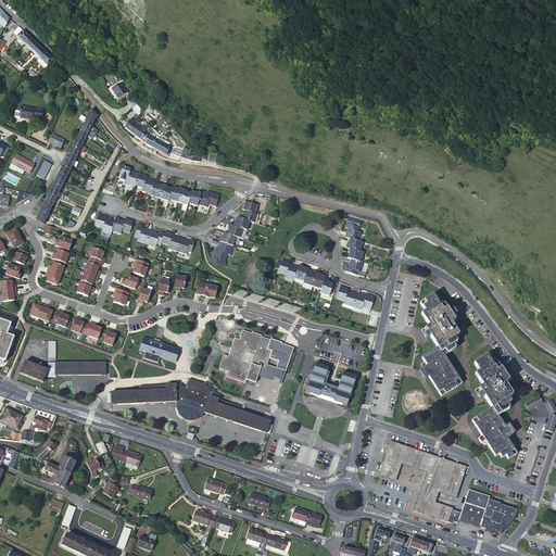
[(0,24),(4,28),(5,25),(10,19),(5,14),(0,21),(0,24)]
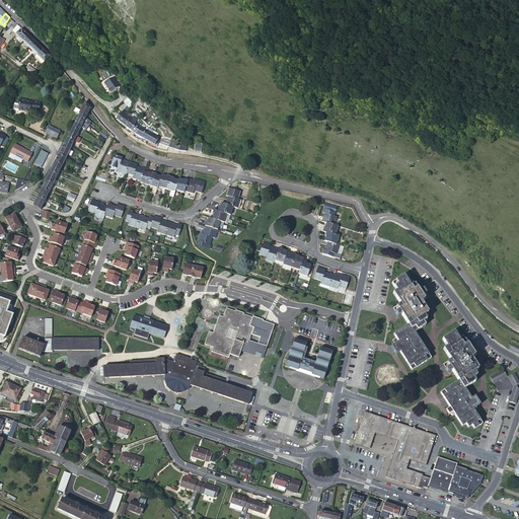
[(23,42),(28,35),(21,28),(17,25),(14,29),(17,32),(15,33),(23,42)]
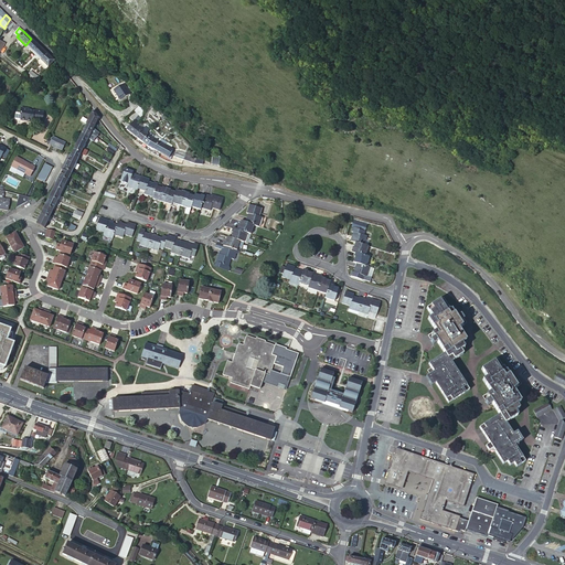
[(25,45),(33,52),(39,45),(38,44),(31,39),(25,45)]
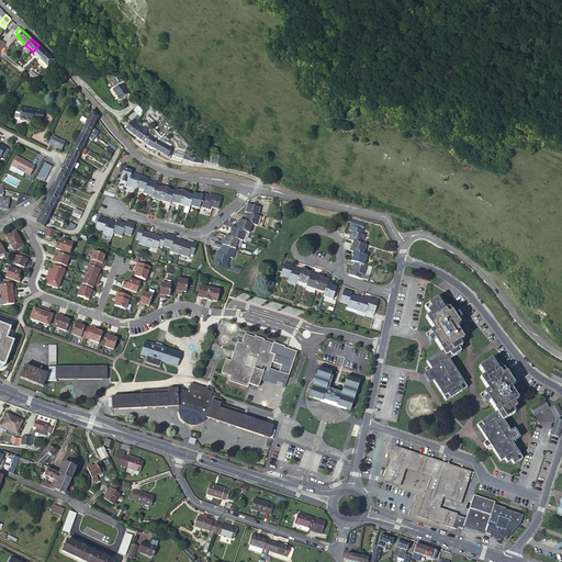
[(38,45),(33,52),(40,59),(46,53),(38,45)]
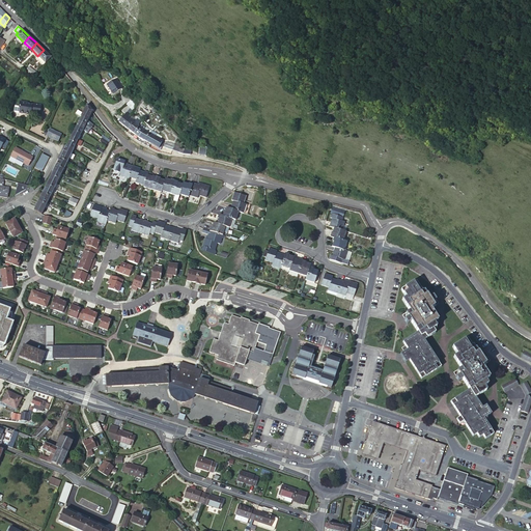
[(45,63),(51,57),(44,50),(37,56),(45,63)]
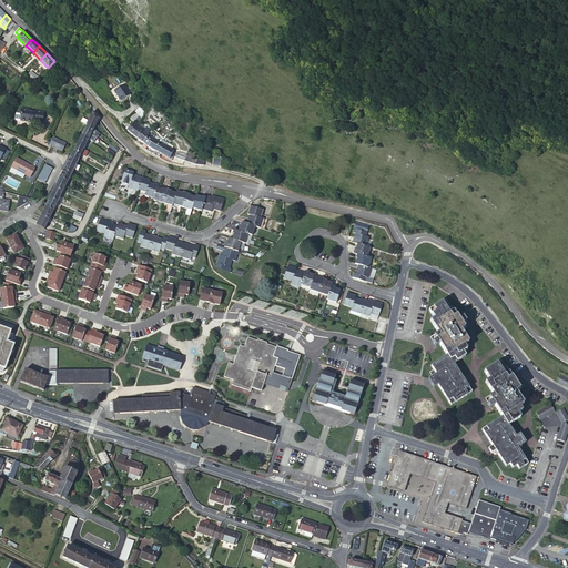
[(40,60),(39,62),(46,69),(48,68),(40,60)]
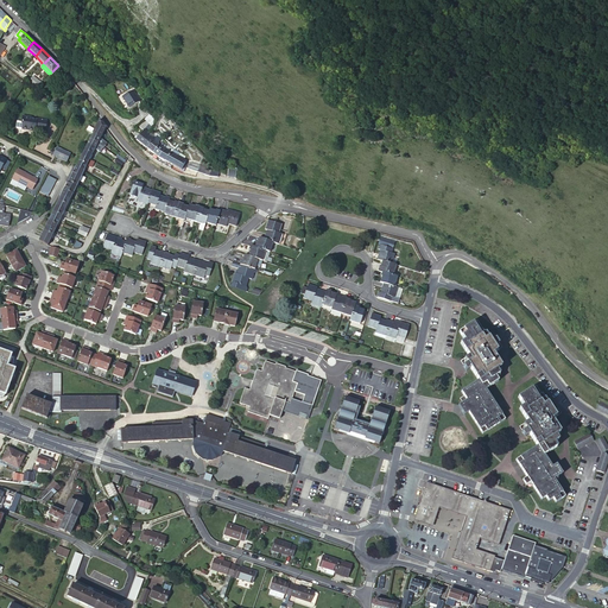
[(33,76),(30,82),(37,87),(42,82),(33,76)]
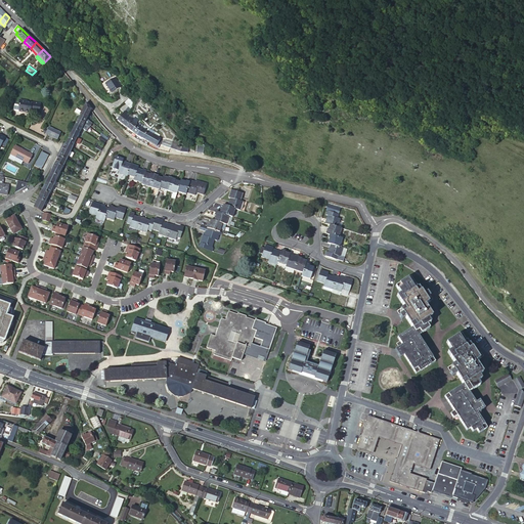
[(62,78),(67,74),(62,69),(57,72),(62,78)]
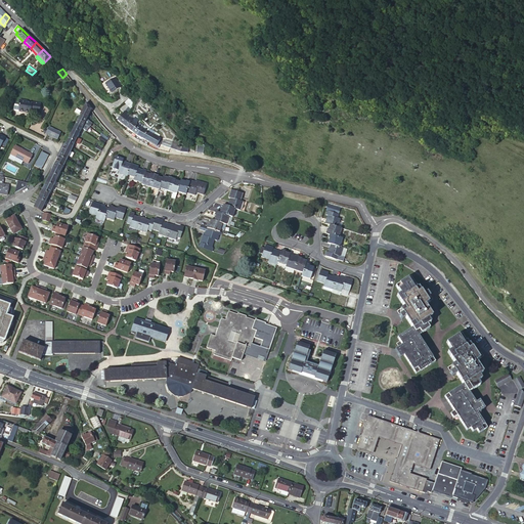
[(121,87),(115,78),(105,84),(111,93),(121,87)]
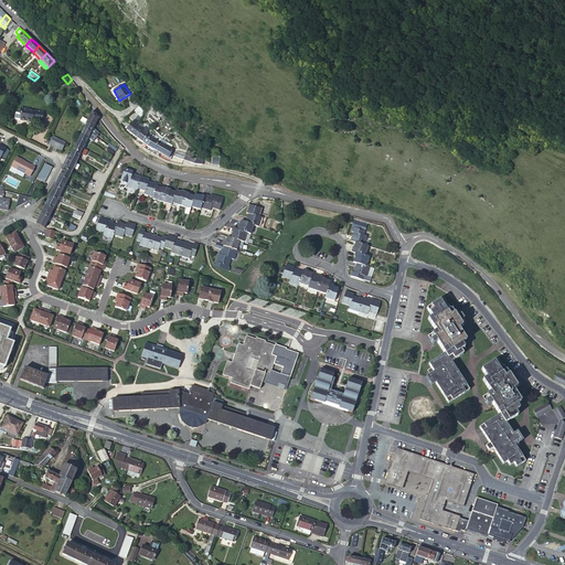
[(73,99),(82,94),(77,87),(68,94),(73,99)]
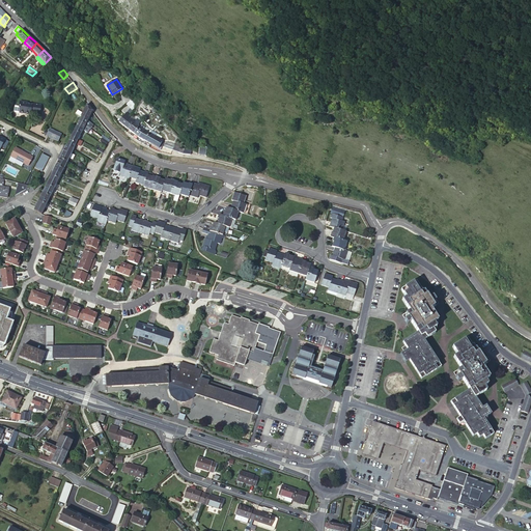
[(27,101),(27,100),(20,98),(19,103),(20,105),(19,110),(29,112),(31,110),(39,111),(42,103),(32,101),(32,102),(27,101)]
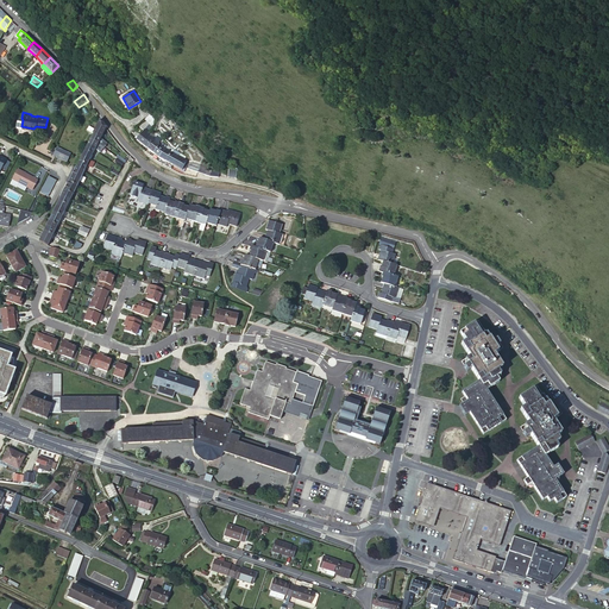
[(93,135),(100,138),(106,127),(99,119),(94,130),(92,135),(93,135)]
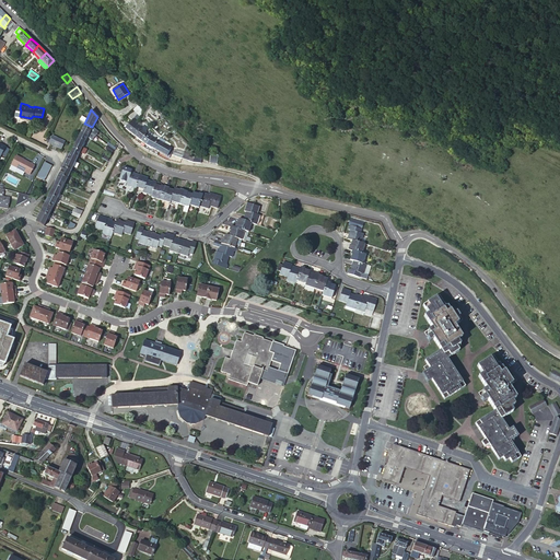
[(126,129),(136,137),(142,129),(141,129),(143,127),(138,123),(133,119),(126,129)]
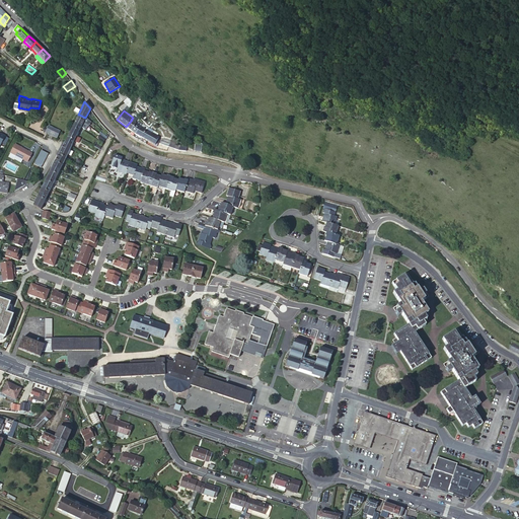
[(91,122),(85,118),(79,115),(76,119),(83,123),(88,126),(91,122)]
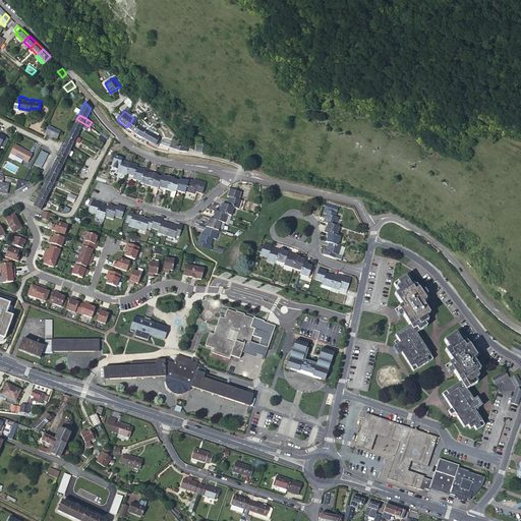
[(83,123),(76,119),(74,124),(80,128),(81,127),(83,123)]
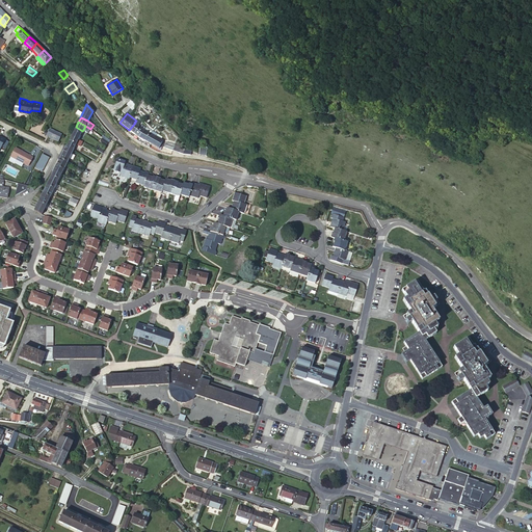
[(135,123),(129,130),(134,134),(139,127),(135,123)]
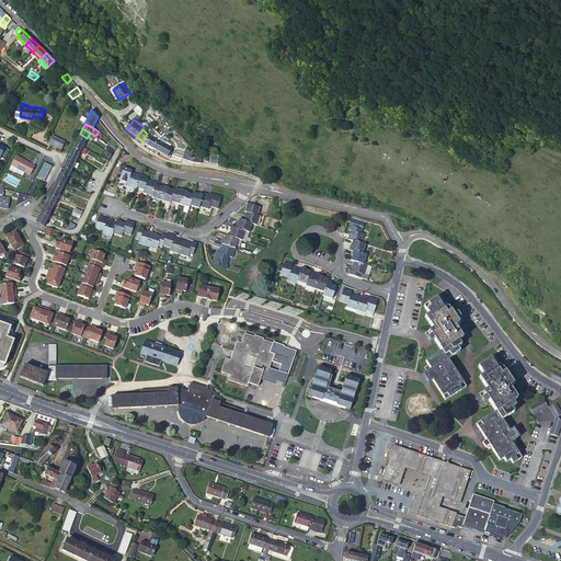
[(147,134),(141,141),(146,145),(152,137),(152,136),(155,134),(150,130),(147,134)]
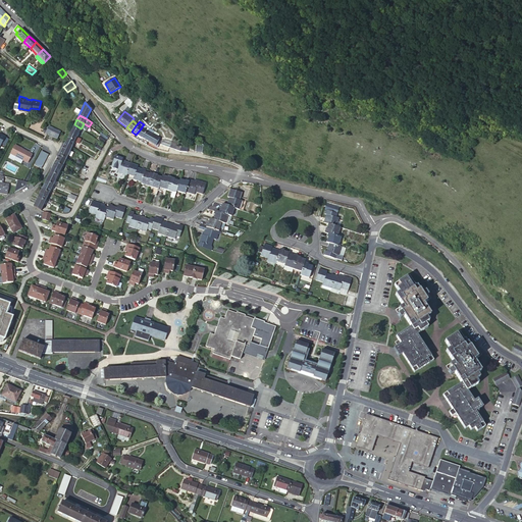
[(81,128),(74,124),(69,134),(76,138),(81,128)]
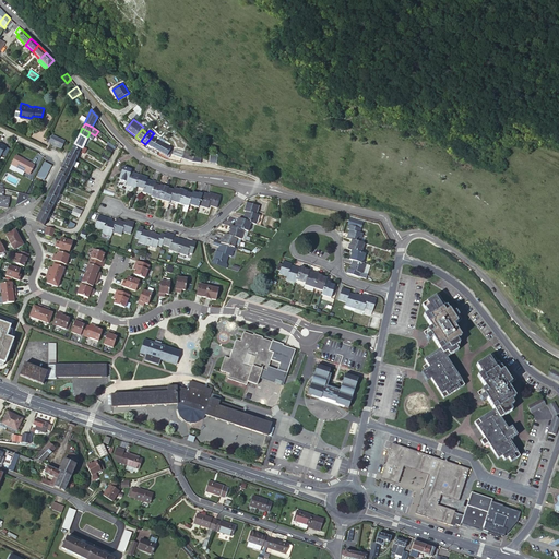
[(161,138),(154,133),(152,135),(152,137),(145,144),(152,147),(156,140),(159,138),(161,138)]
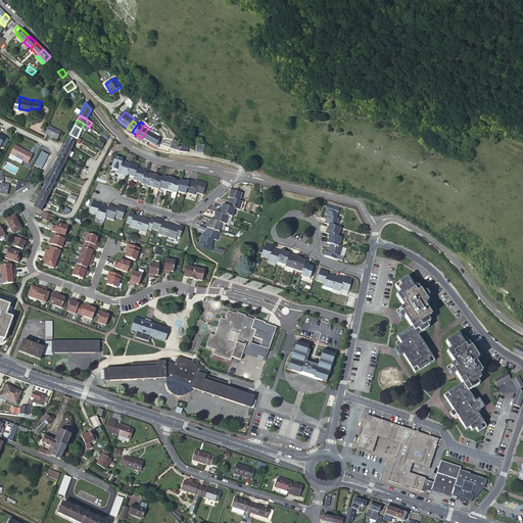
[(48,127),(45,134),(57,139),(60,132),(48,127)]
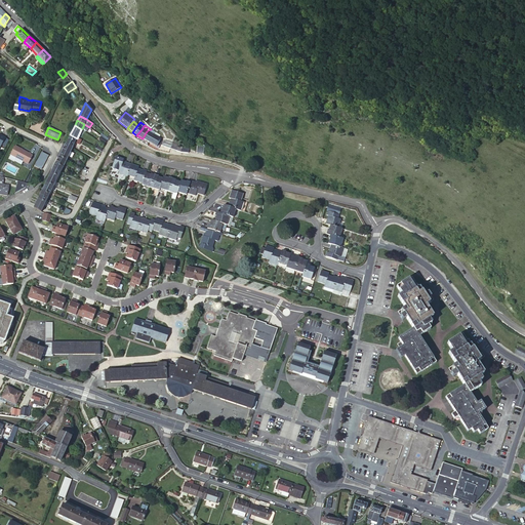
[(149,143),(154,134),(155,132),(150,129),(147,131),(143,138),(149,143)]
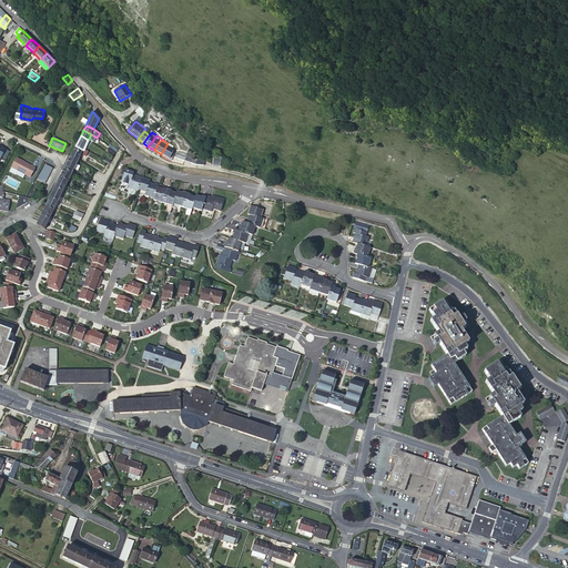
[(83,150),(75,145),(74,150),(70,156),(78,161),(81,154),(85,158),(88,152),(83,150)]
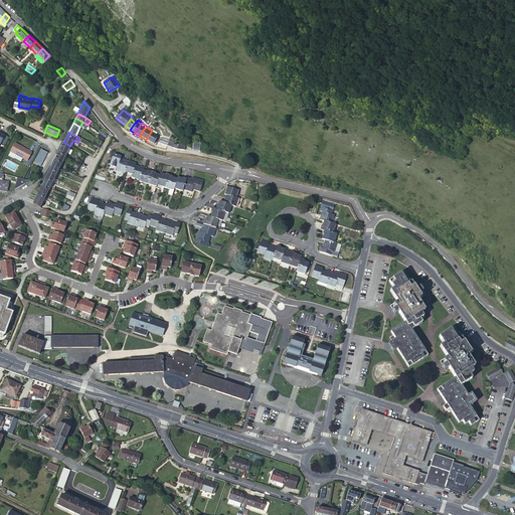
[(157,136),(151,132),(146,140),(153,144),(155,141),(157,142),(159,137),(159,136),(158,135),(157,136)]
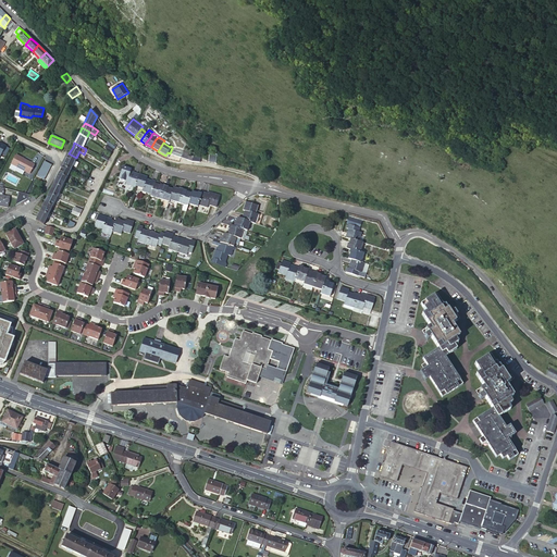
[(181,158),(183,151),(174,148),(171,155),(181,158)]
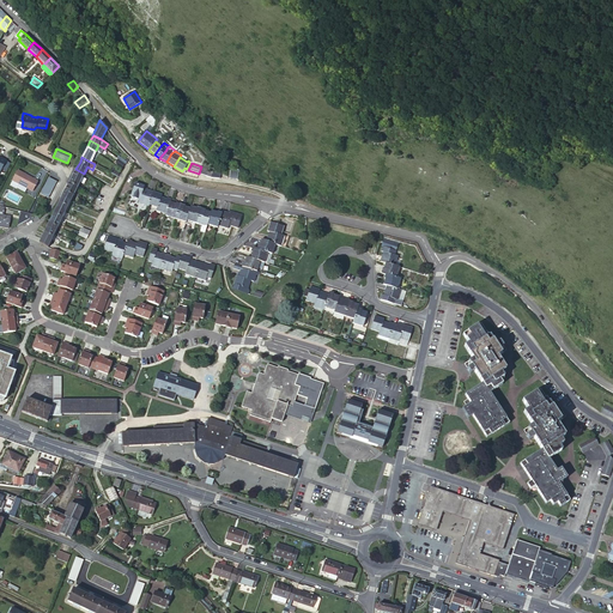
[(211,177),(213,171),(212,171),(201,167),(199,174),(211,177)]
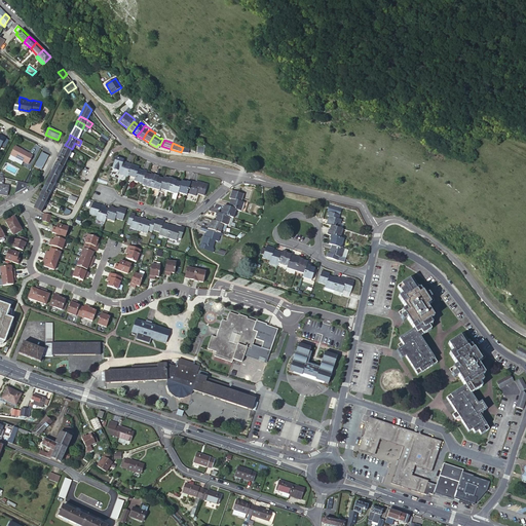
[(59,157),(66,161),(72,149),(65,145),(61,153),(59,157)]
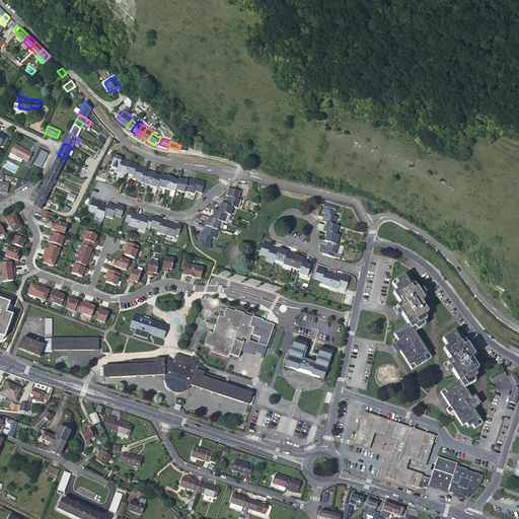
[(14,144),(10,152),(10,153),(16,156),(27,161),(31,153),(14,144)]
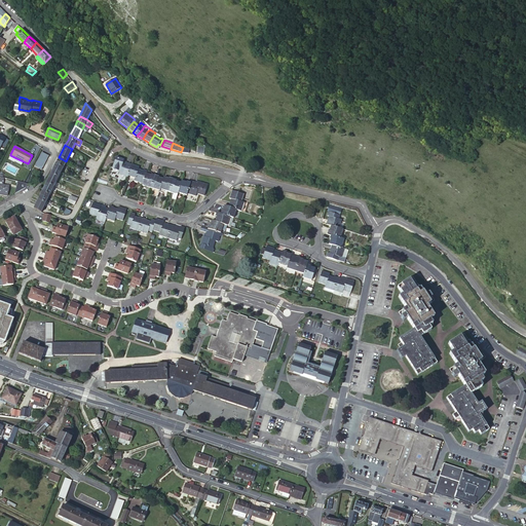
[(41,152),(34,166),(41,171),(48,156),(41,152)]
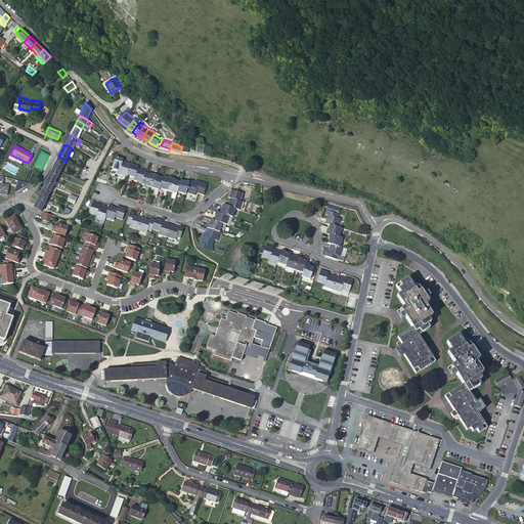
[(52,169),(60,172),(66,161),(58,157),(53,168),(52,169)]
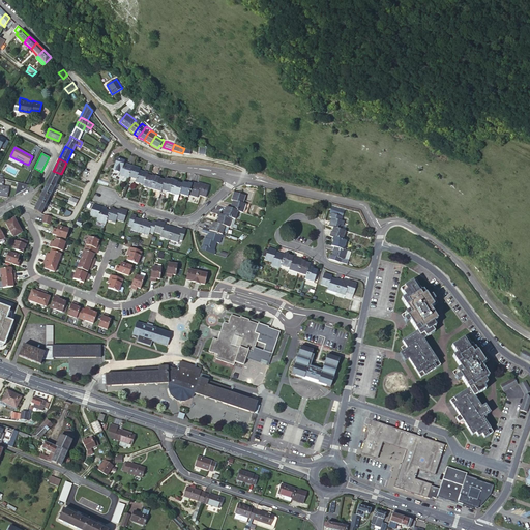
[(128,177),(131,166),(128,165),(128,166),(123,164),(124,162),(117,159),(113,171),(120,173),(119,176),(127,179),(128,177)]
